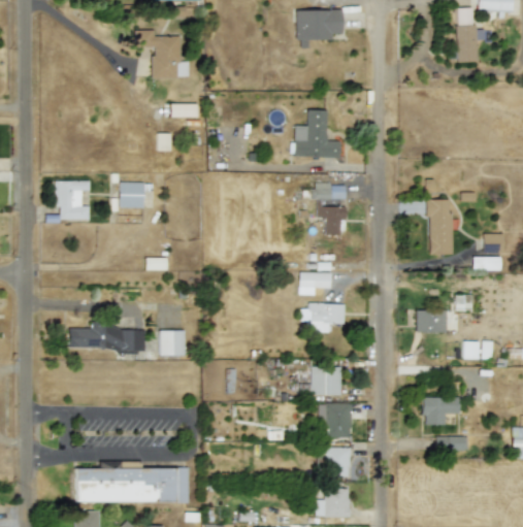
[(512,0),(479,0),(479,11),(512,12),(512,0)]
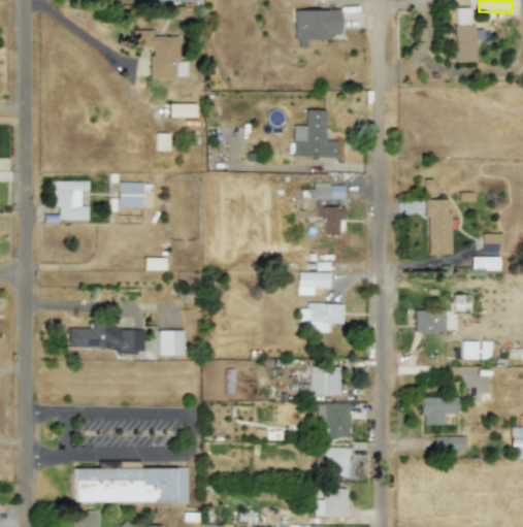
[(478,62),(478,40),(485,40),(485,30),(474,30),(474,8),(458,8),(458,63),(478,62)]
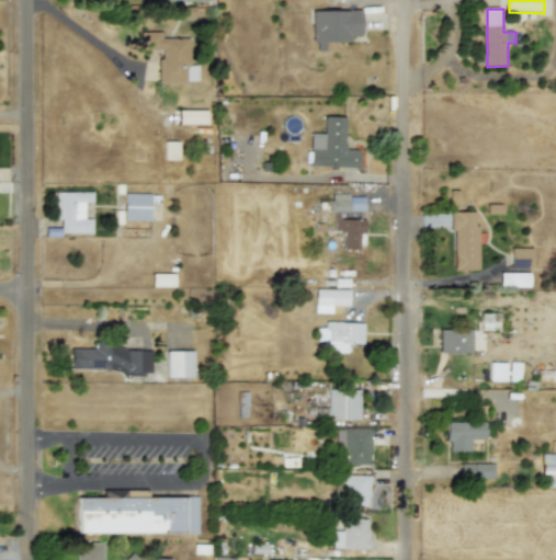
[(363,11),(317,12),(317,52),(330,52),(329,43),(354,43),(354,36),(364,36),(363,11)]
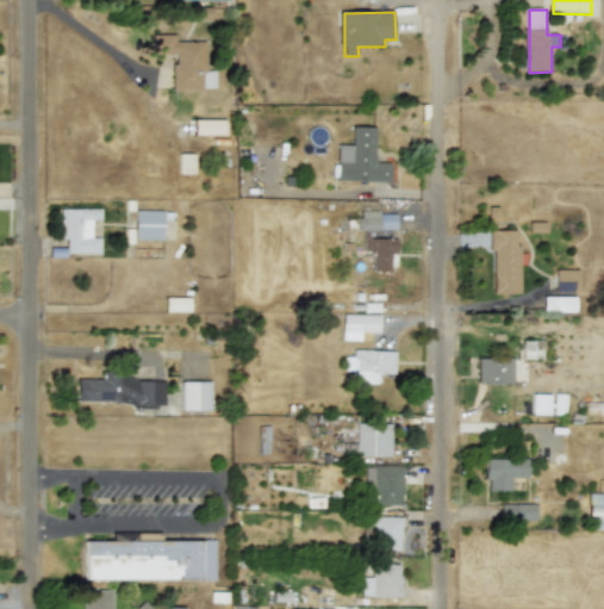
[(210,42),(178,42),(178,36),(156,36),(156,55),(176,55),(176,91),(216,91),(216,84),(206,84),(206,78),(213,78),(213,72),(210,72),(210,42)]
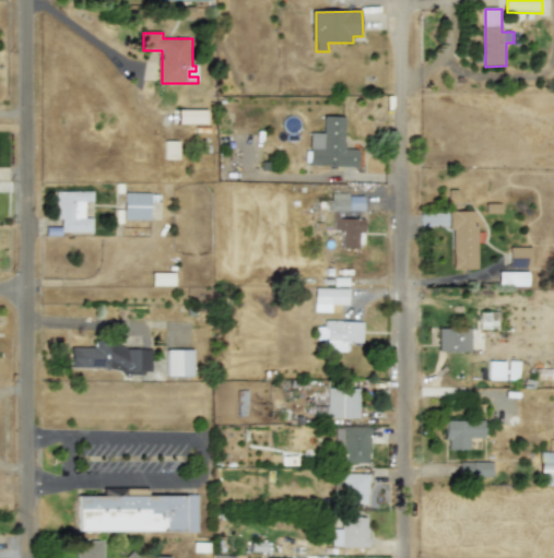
[(210,125),(209,110),(180,111),(180,125),(210,125)]
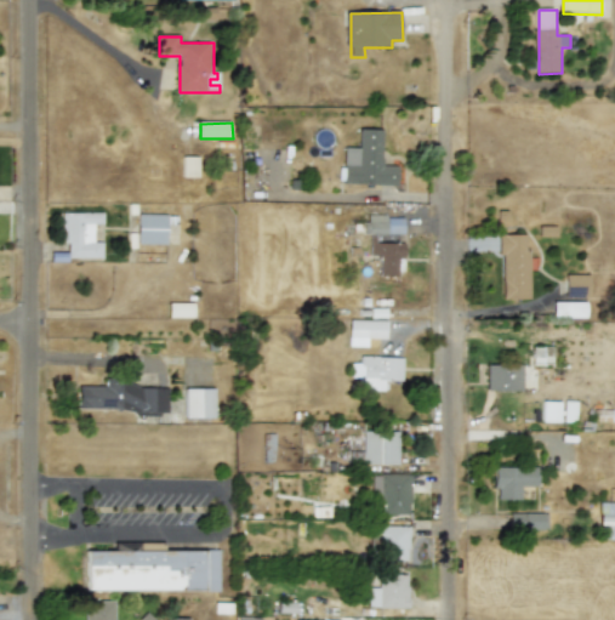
[(348,148),(347,185),(400,186),(402,166),(385,166),(386,130),(363,130),(363,149),(348,148)]
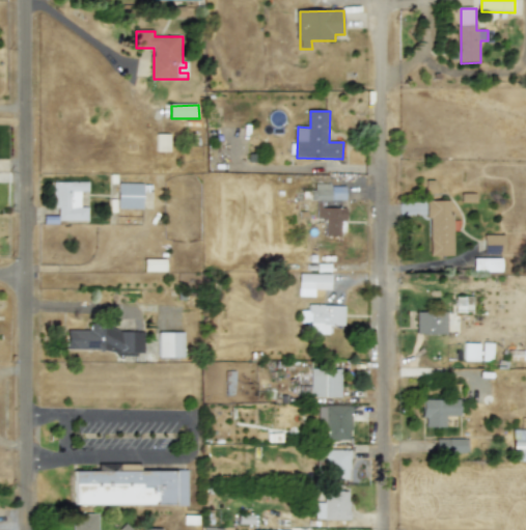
[(173,152),(173,135),(160,135),(160,152),(173,152)]
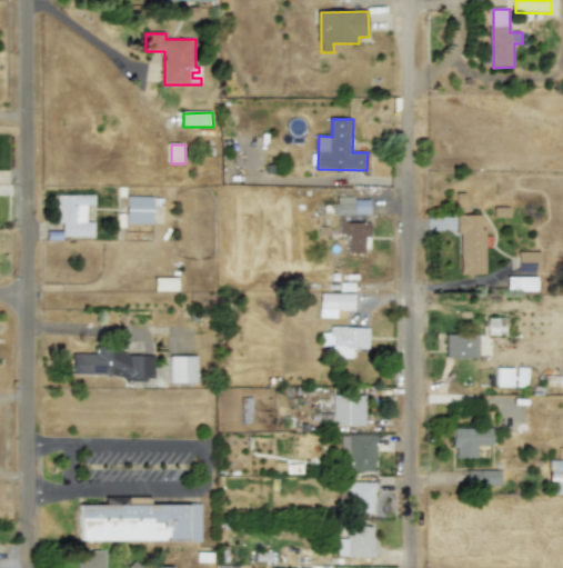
[(61,195),(60,223),(66,223),(66,237),(98,238),(98,222),(89,222),(90,206),(97,206),(98,196),(61,195)]
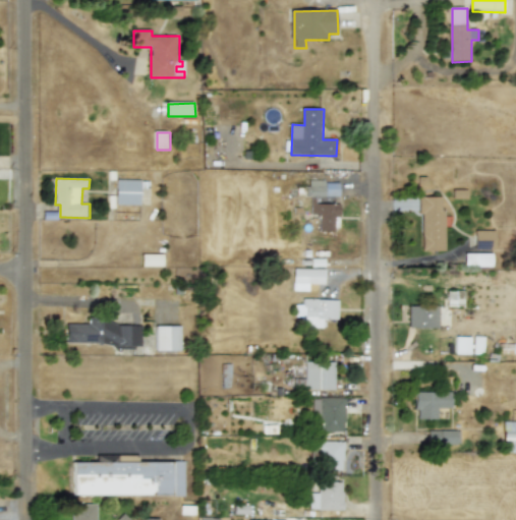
[(144,181),(119,180),(119,205),(144,206),(144,181)]
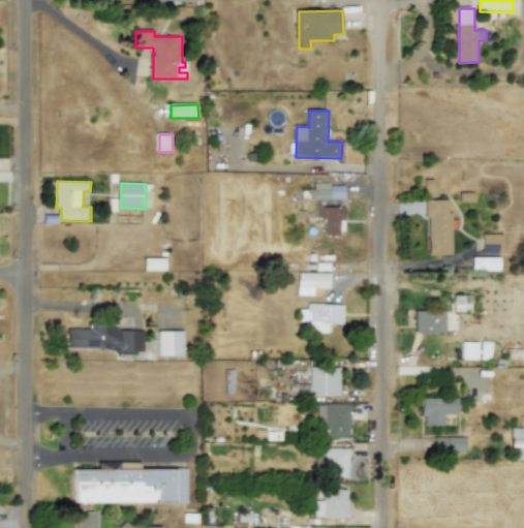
[(314,185),(315,200),(347,199),(346,184),(314,185)]
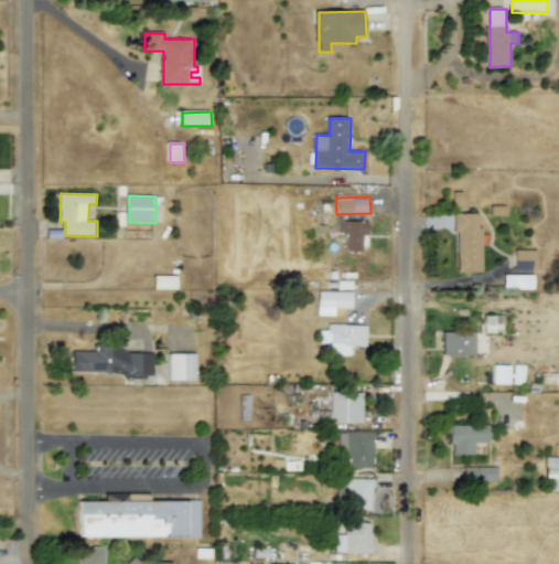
[(460,273),(484,273),(482,213),(458,214),(460,273)]
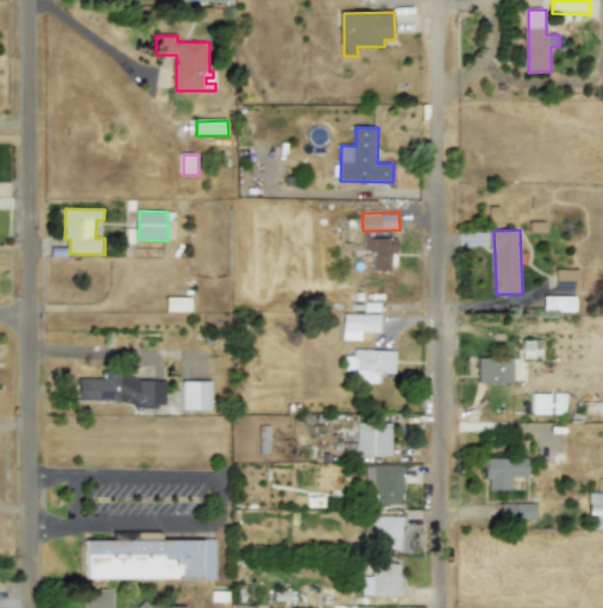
[(394,271),(393,255),(400,254),(400,239),(396,239),(396,231),(366,231),(366,251),(376,251),(376,273),(394,271)]
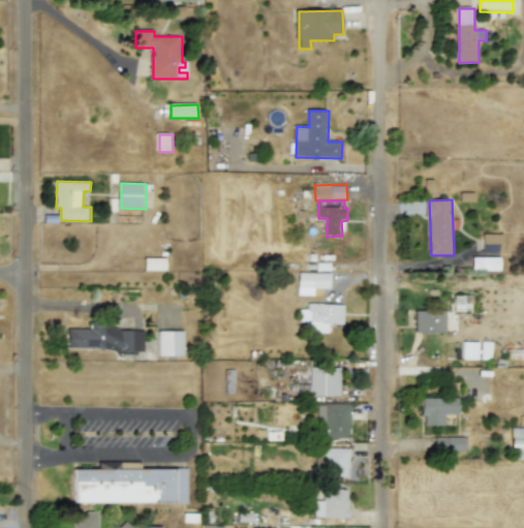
[(486,235),(485,253),(504,253),(505,236),(486,235)]
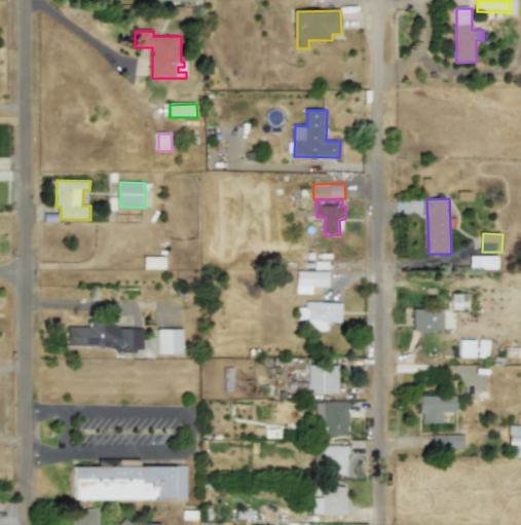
[(499,256),(472,257),(472,270),(499,269),(499,256)]
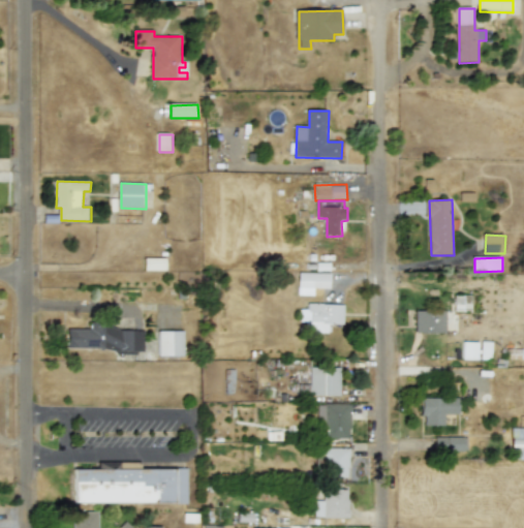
[(167,271),(167,259),(147,259),(147,271),(167,271)]
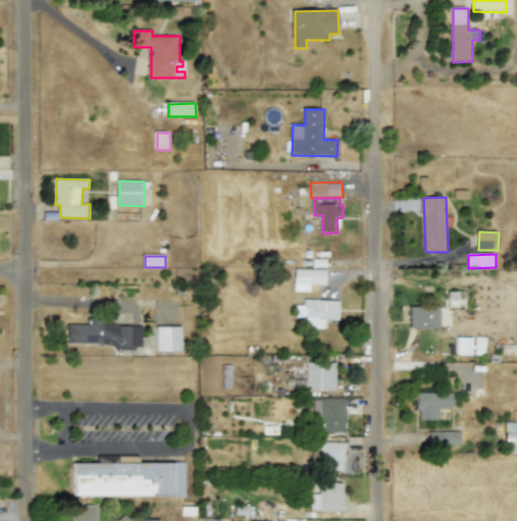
[(328,285),(328,270),(298,269),(298,284),(328,285)]
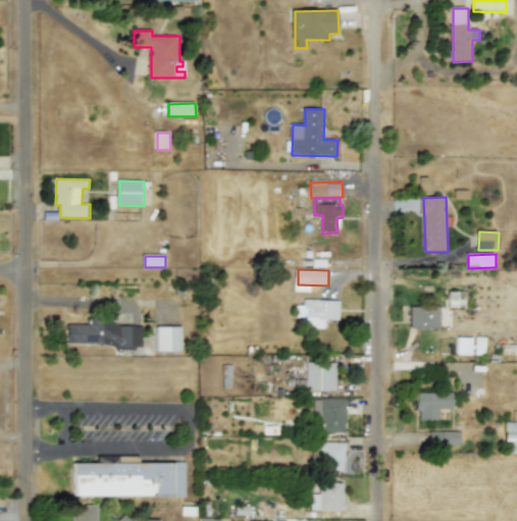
[(467,306),(466,293),(451,294),(451,307),(467,306)]
